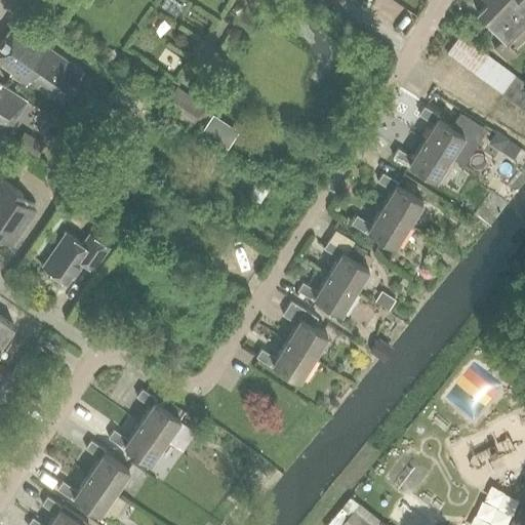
[(501,38),(497,42),(492,46),(506,59),(515,49),(512,46),(524,32),(524,0),(483,0),(486,2),(476,13),(501,38)]
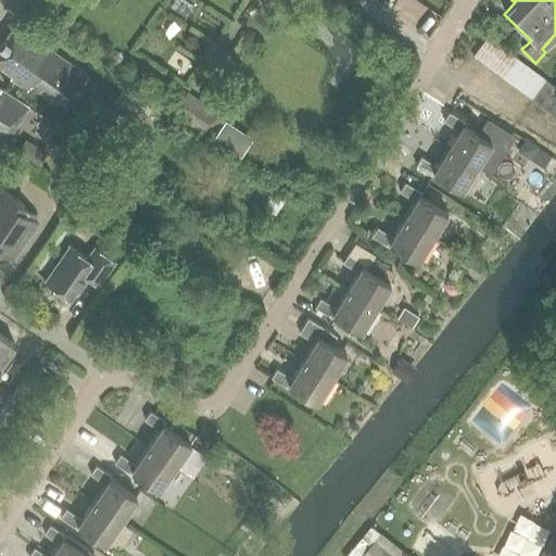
[(42,48),(37,45),(13,28),(0,47),(0,64),(13,74),(11,77),(27,89),(32,84),(65,108),(88,75),(45,45),(42,48)]
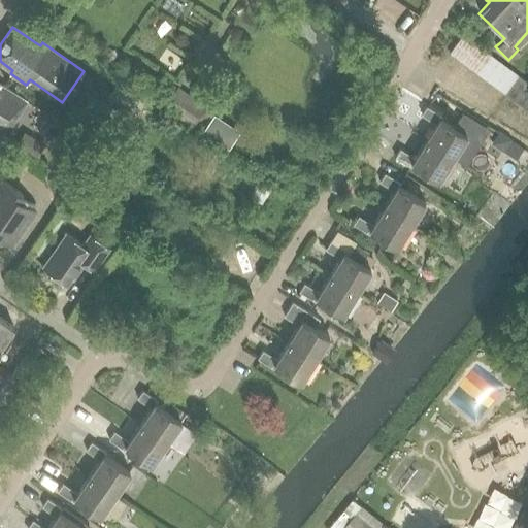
[(462,36),(450,53),(459,59),(471,42),(462,36)]
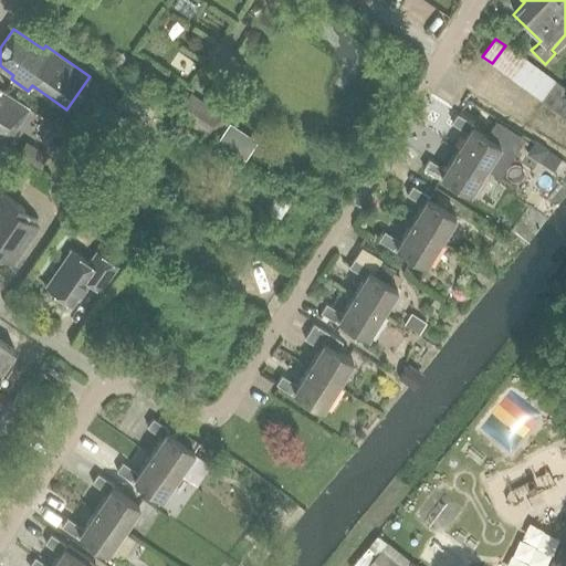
[(502,71),(515,53),(505,45),(492,63),(502,71)]
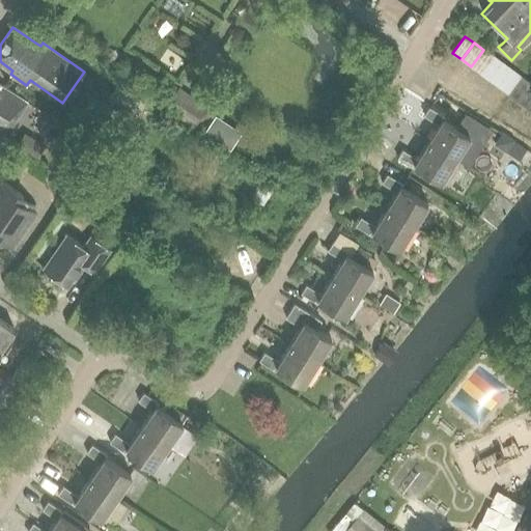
[(480,74),(493,57),(483,50),(471,66),(480,74)]
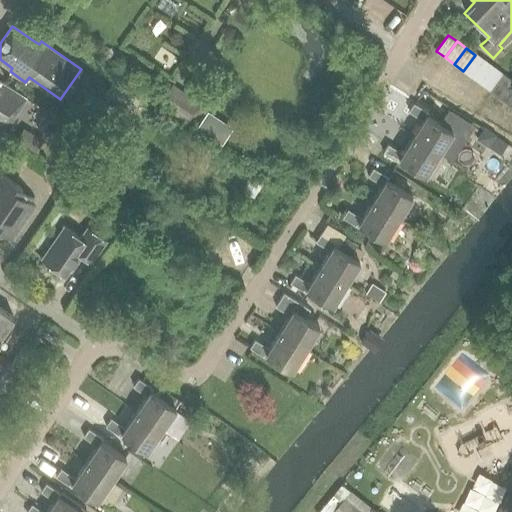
[(472,78),(484,62),(475,55),(463,71),(472,78)]
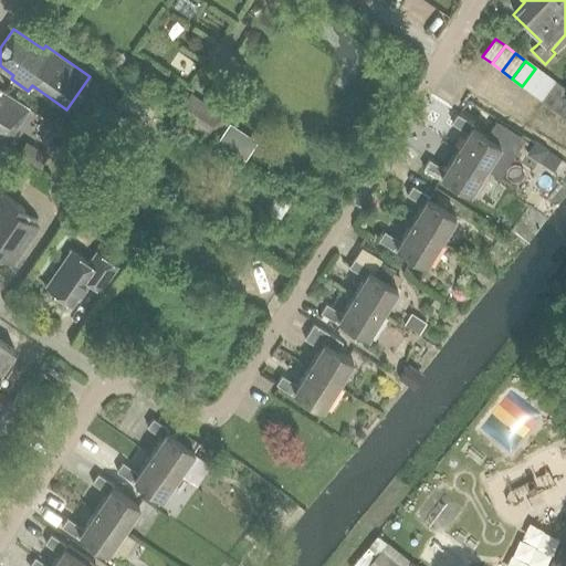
[(532,93),(545,75),(535,69),(522,86),(532,93)]
